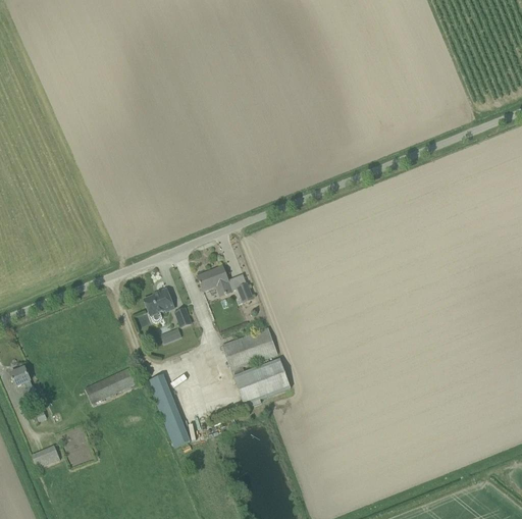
[(228,280),(222,266),(197,276),(203,291),(216,286),(220,296),(231,292),(227,281),(228,280)]
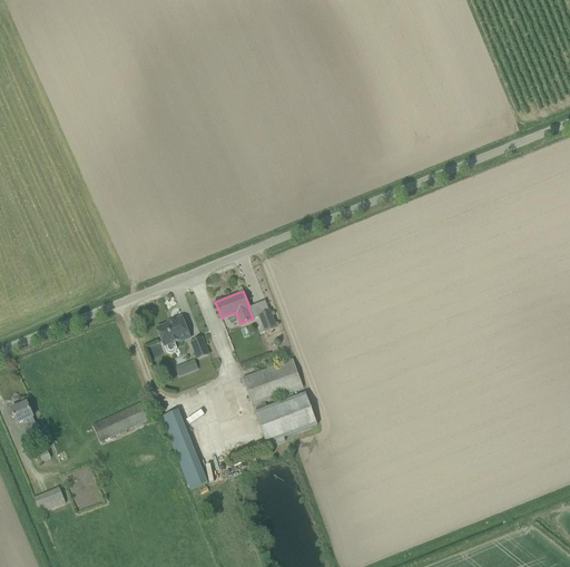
[(277,326),(269,309),(257,313),(265,331),(277,326)]
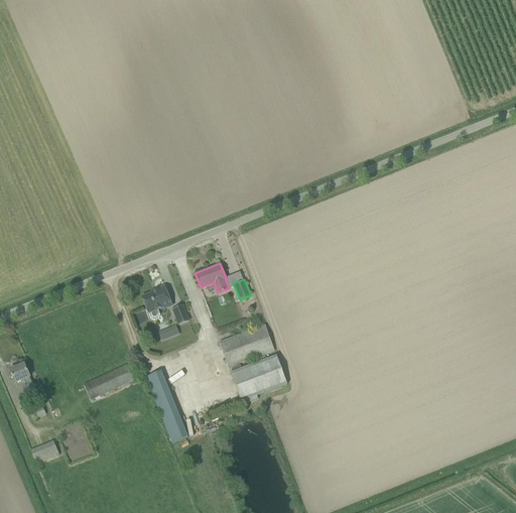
[(171,302),(164,285),(157,287),(158,289),(142,296),(150,317),(154,318),(158,317),(160,313),(158,307),(171,302)]
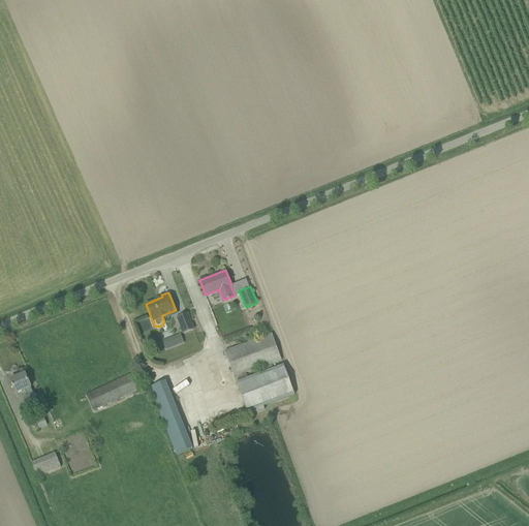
[(193,328),(187,312),(178,316),(184,332),(193,328)]
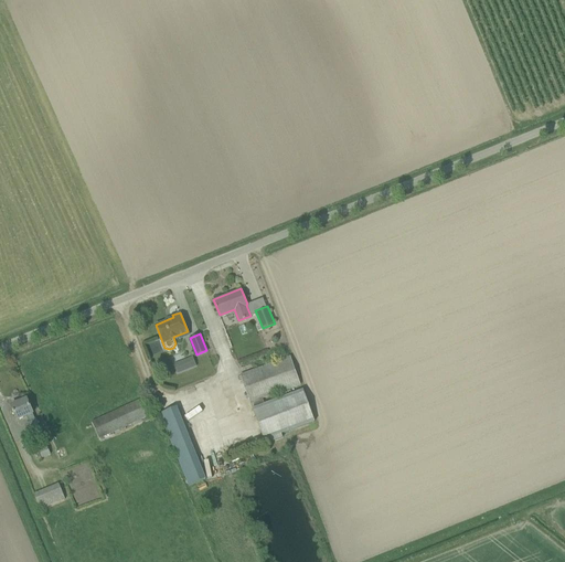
[(185,358),(189,368),(196,364),(193,354),(185,358)]
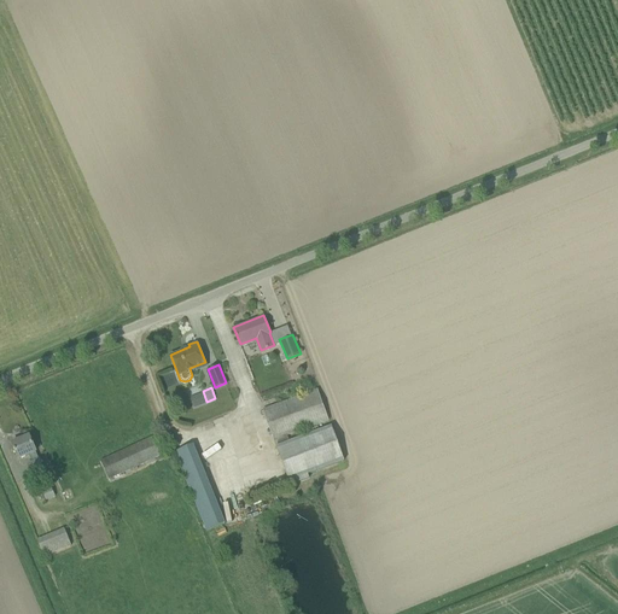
[(344,458),(331,425),(289,439),(286,433),(328,417),(318,387),(263,408),(291,484),(310,478),(308,472),(344,458)]
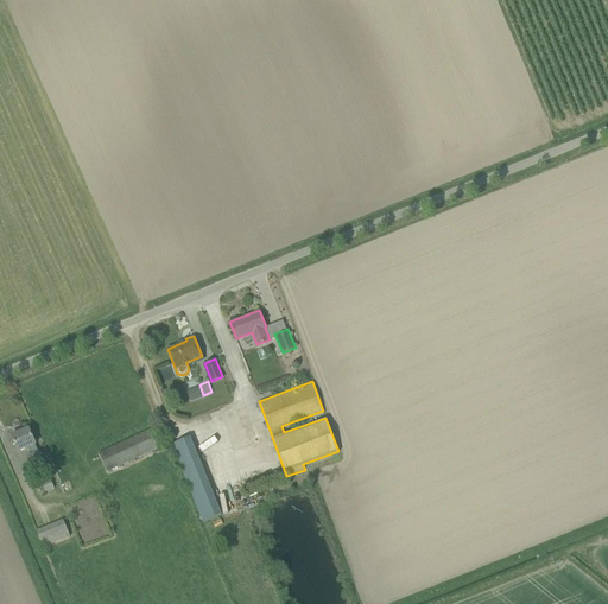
[(153,426),(99,451),(107,469),(162,444),(153,426)]
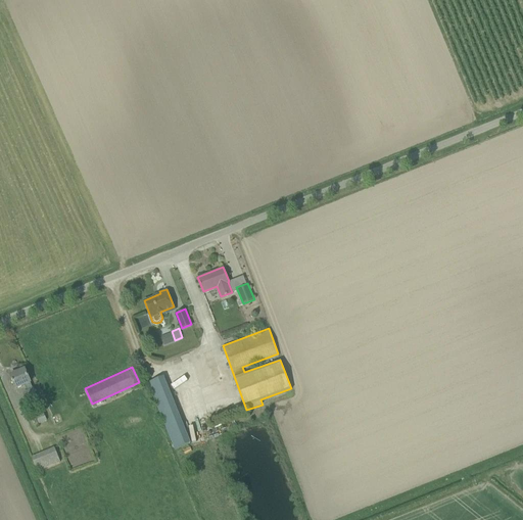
[(31,381),(25,368),(9,374),(15,387),(25,383),(28,390),(24,392),(27,399),(37,395),(34,387),(33,388),(30,381),(31,381)]
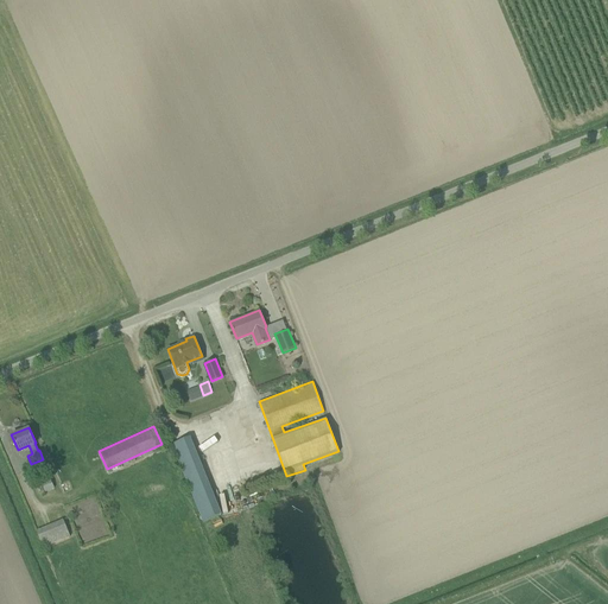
[(220,516),(190,437),(172,445),(203,523),(220,516)]
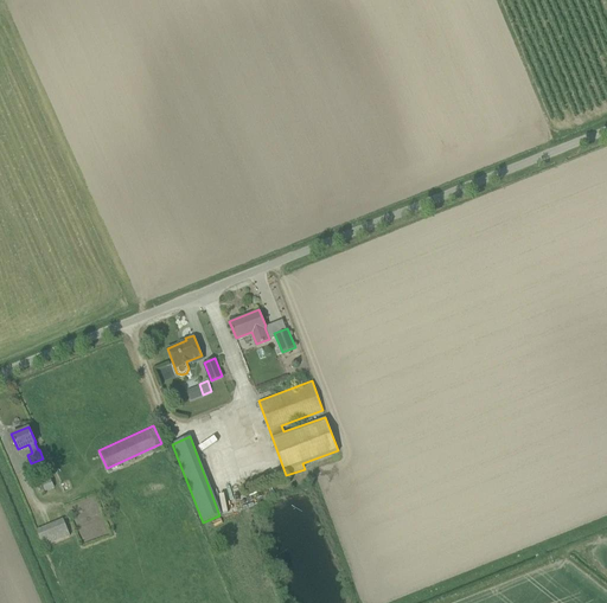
[(50,476),(44,479),(49,488),(55,486),(50,476)]
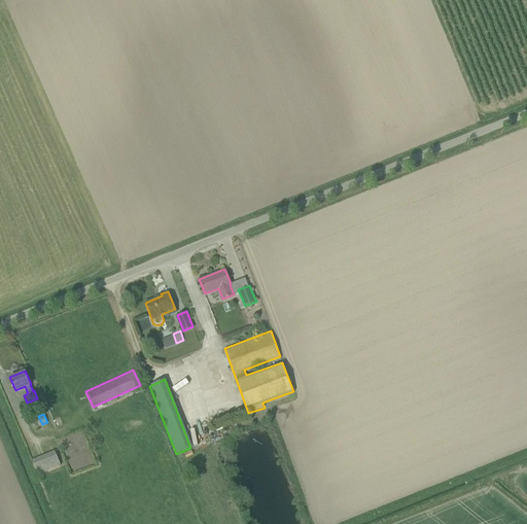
[(38,473),(59,463),(54,450),(32,459),(38,473)]
